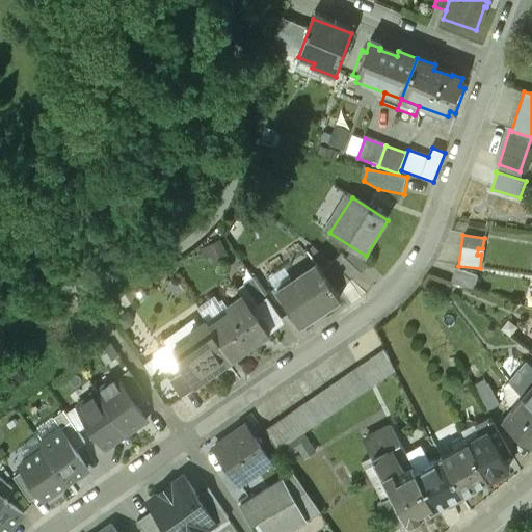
[(353,251),(346,259),(341,255),(333,264),(351,281),(361,271),(363,273),(370,266),(353,251)]
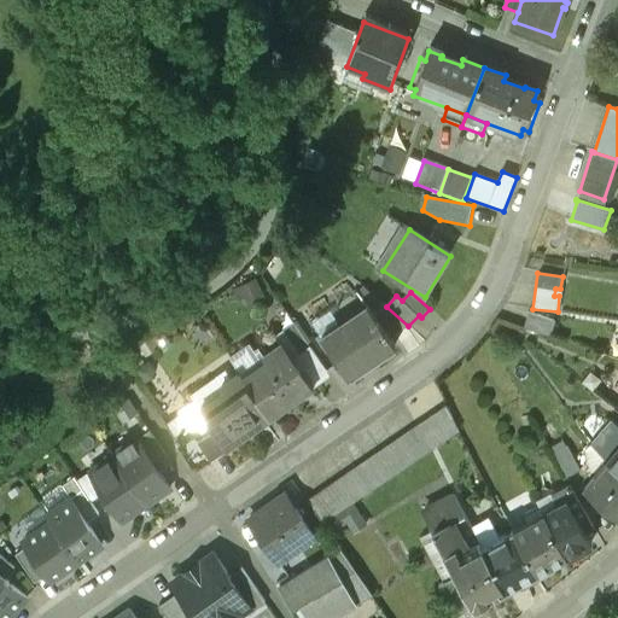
[(386,307),(383,304),(373,310),(391,338),(409,327),(408,326),(386,307)]
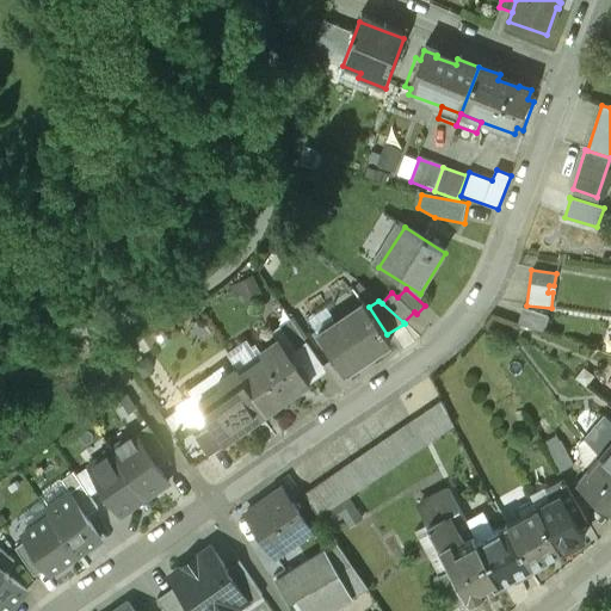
[(322,339),(345,372),(392,341),(387,334),(369,307),(322,339)]
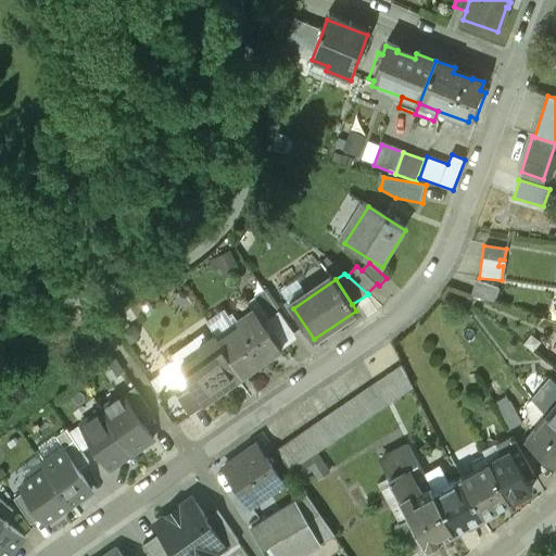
[(279,312),(264,290),(254,298),(269,319),(279,312)]
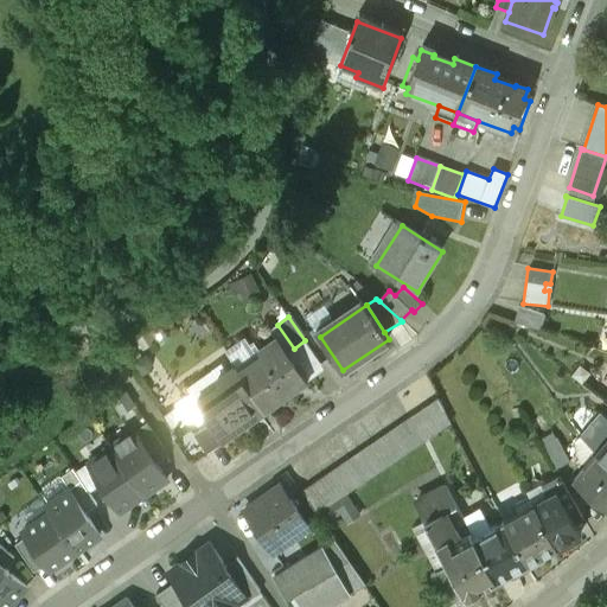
[(307,378),(276,336),(257,350),(261,353),(238,370),(242,376),(247,382),(266,409),(307,378)]
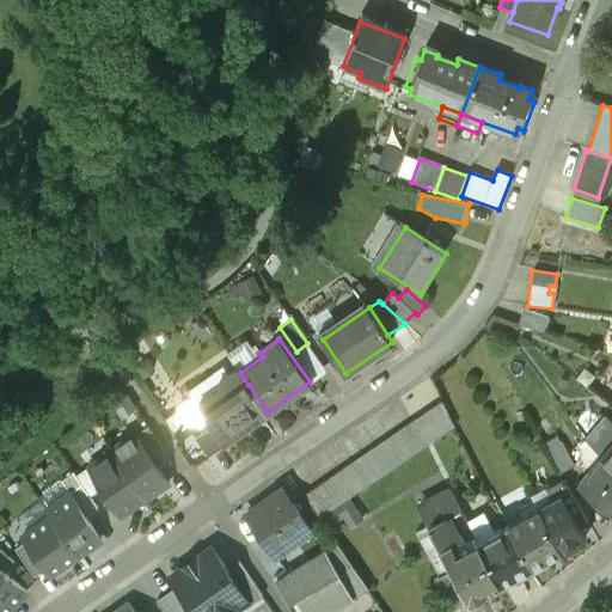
[(237,369),(218,383),(220,387),(197,404),(197,405),(184,415),(181,409),(165,421),(178,441),(189,433),(206,457),(268,412),(249,385),(244,379),(240,373),(237,369)]
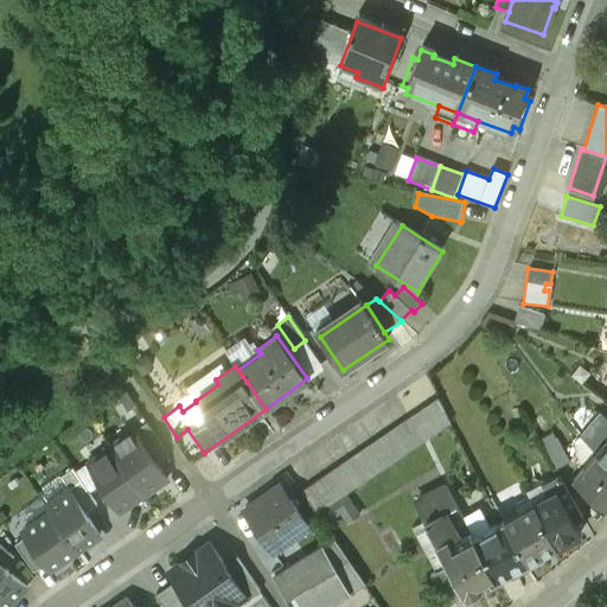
[(451,422),(438,397),(409,417),(422,441),(451,422)]
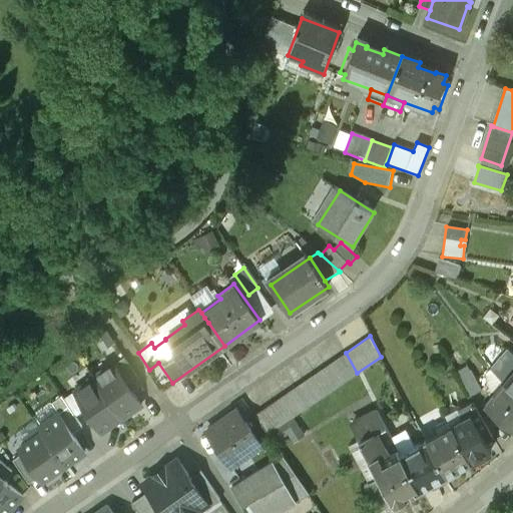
[(512,350),(509,346),(491,367),(492,368),(499,378),(512,389),(512,350)]
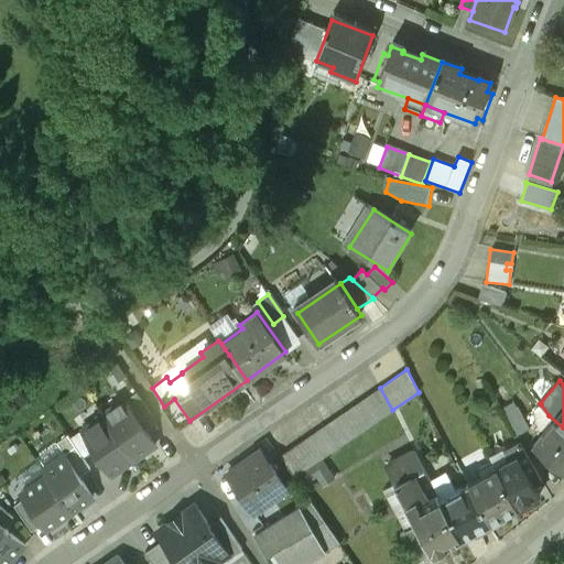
[(380,388),(281,456),(295,477),(392,410),(380,388)]
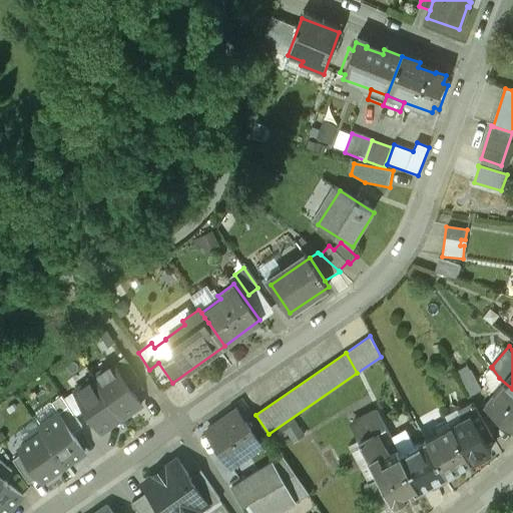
[(113,366),(93,380),(121,419),(141,406),(113,366)]
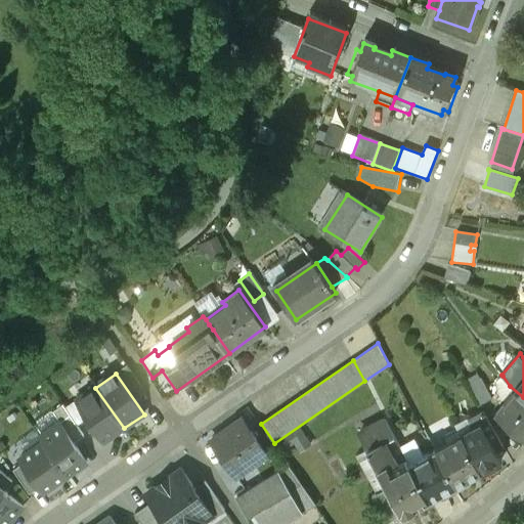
[(523,437),(523,397),(510,386),(503,376),(498,380),(500,397),(507,402),(495,415),(523,438),(523,437)]
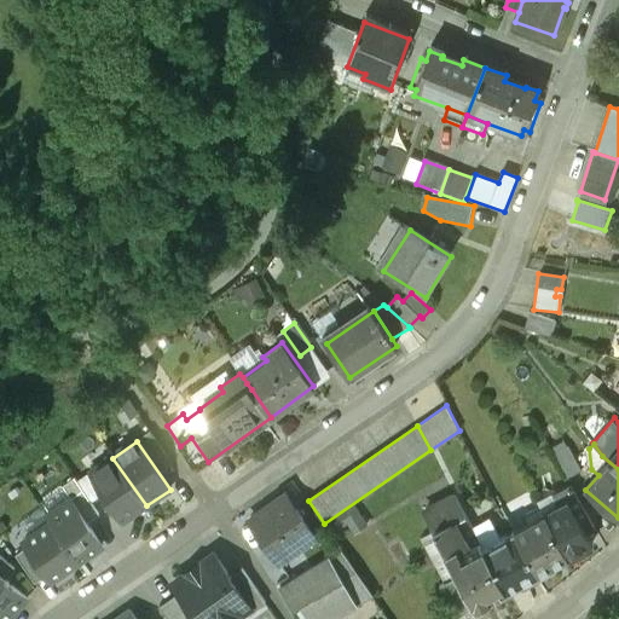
[(579,469),(566,445),(553,452),(566,476),(579,469)]
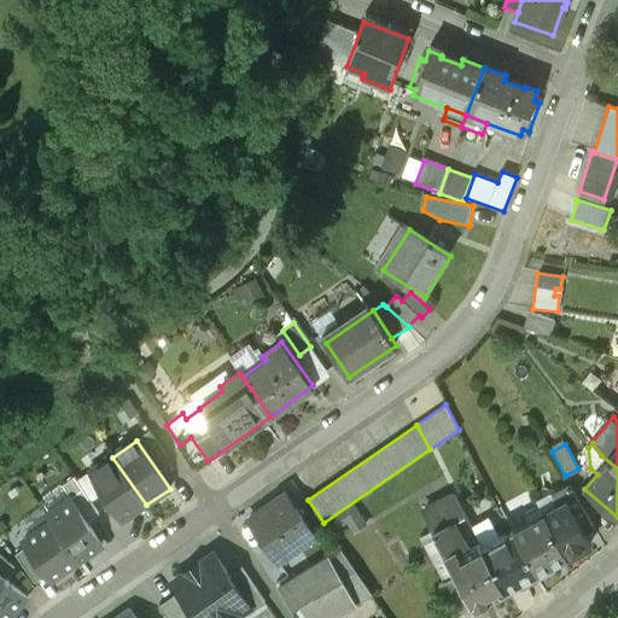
[(112,458),(89,473),(122,522),(146,505),(112,458)]
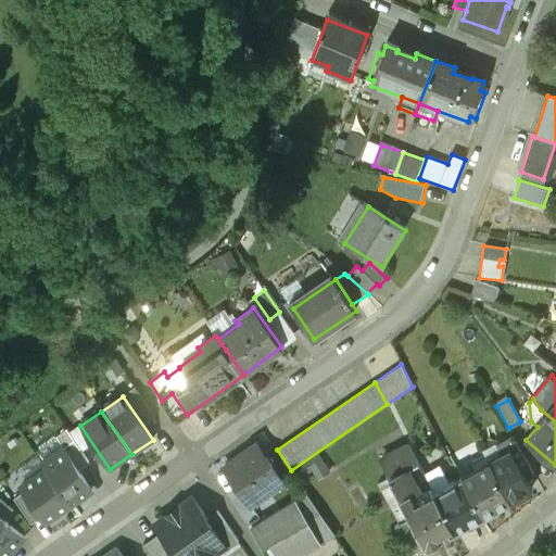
[(89,463),(81,452),(67,430),(57,438),(58,440),(63,449),(78,469),(89,463)]
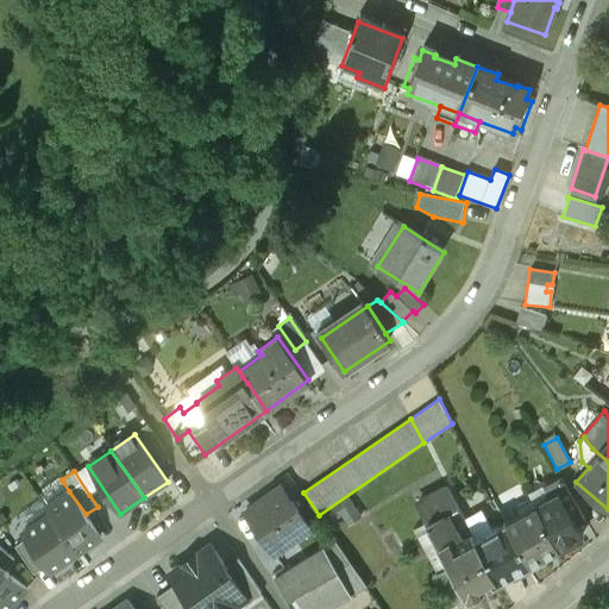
[(586,521),(562,477),(544,487),(550,497),(535,504),(559,547),(581,534),(577,527),(586,521)]
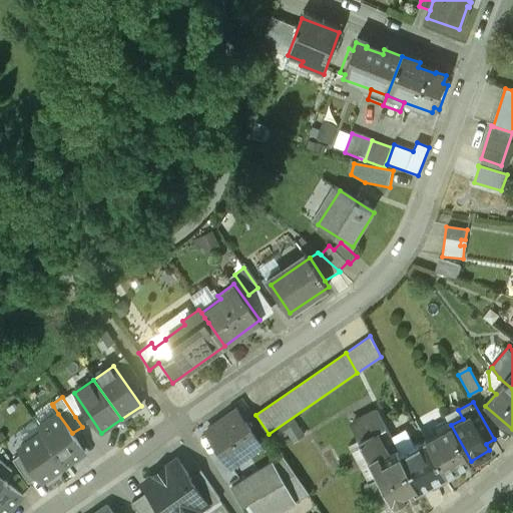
[(245,422),(244,423),(234,410),(207,429),(220,448),(219,452),(229,466),(260,445),(249,430),(250,429),(245,422)]
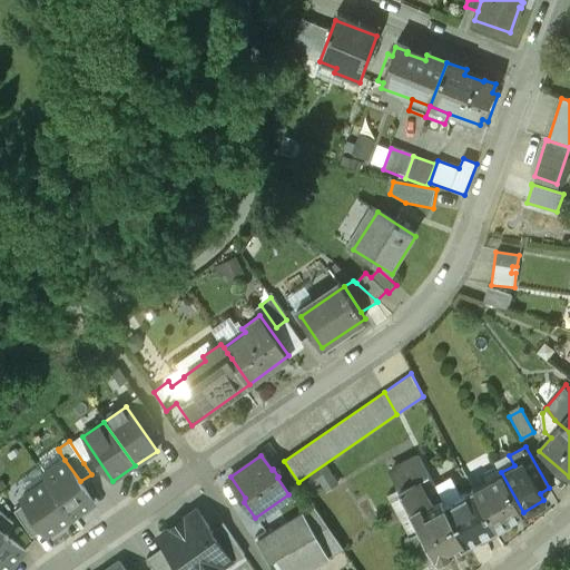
[(419,455),(390,473),(410,510),(412,516),(424,508),(422,502),(426,500),(416,481),(429,474),(419,455)]
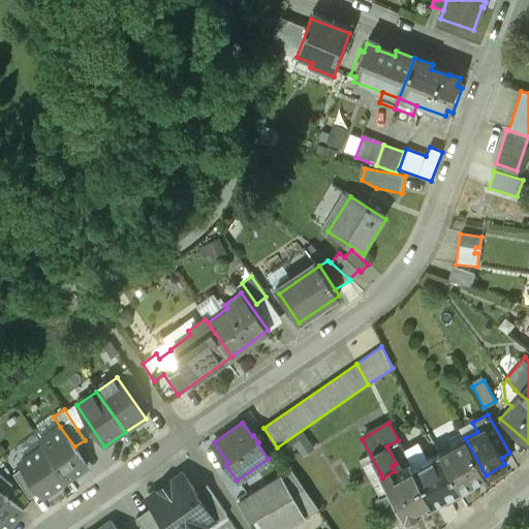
[(74,446),(60,427),(39,441),(43,445),(67,479),(87,466),(74,446)]
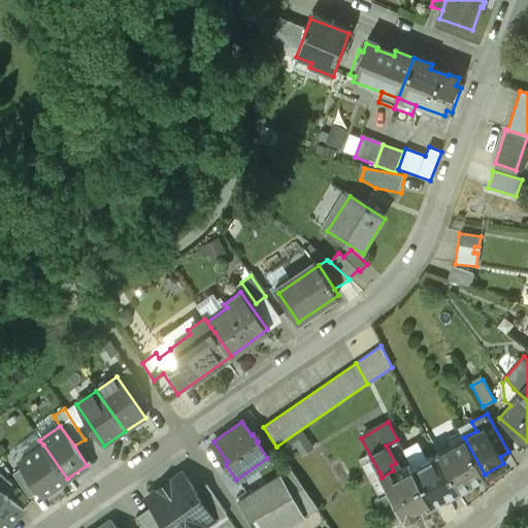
[(464,437),(438,452),(459,491),(473,483),(472,481),(485,474),(464,437)]
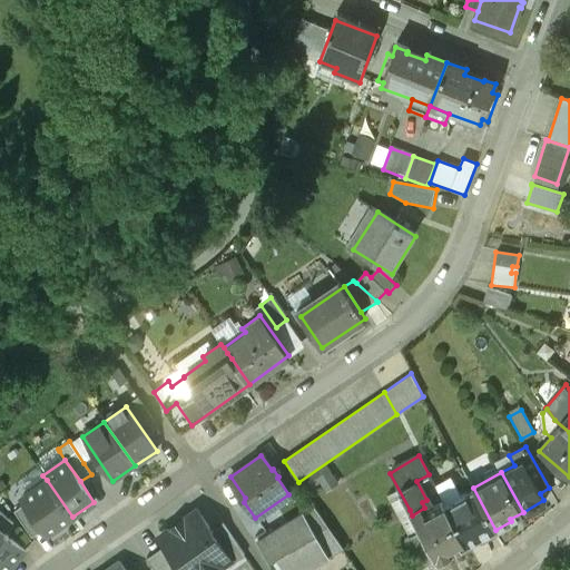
[(72,517),(47,480),(21,498),(47,534),(72,517)]
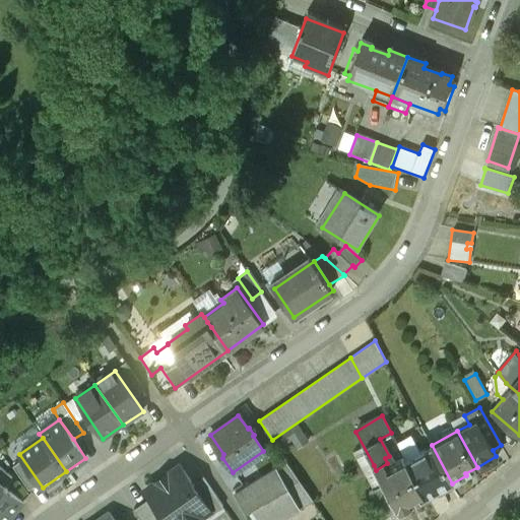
[(452,483),(432,445),(405,459),(426,495),(438,489),(439,491),(452,483)]
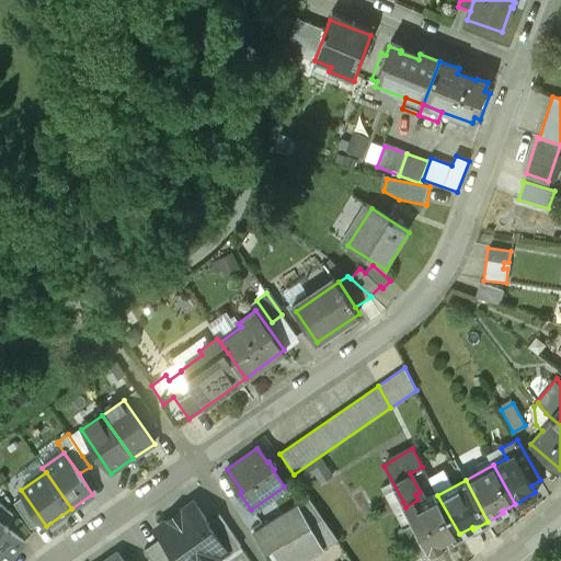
[(418,500),(405,507),(403,502),(399,504),(401,510),(395,513),(403,528),(398,530),(413,559),(459,534),(437,495),(435,491),(418,500)]
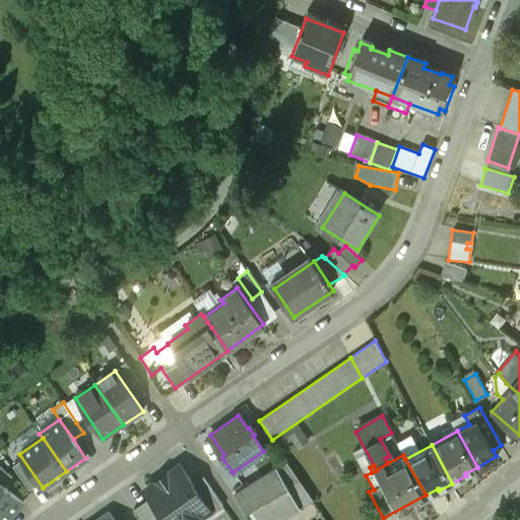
[(23,459),(13,466),(29,490),(39,482),(23,459)]
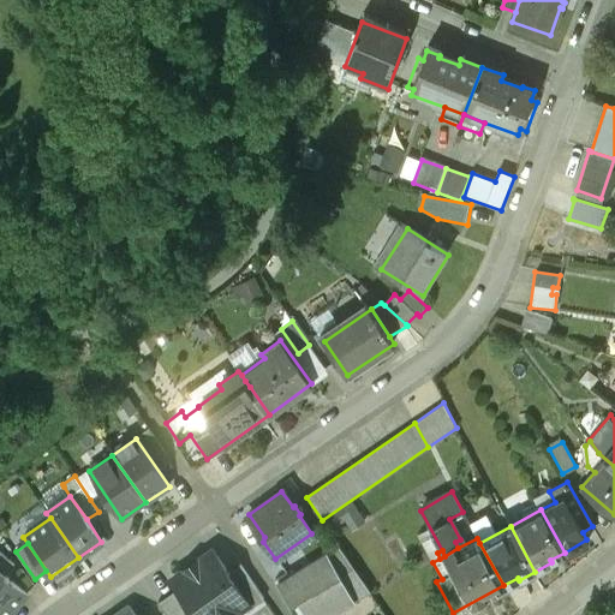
[(339,547),(290,577),(303,596),(354,567),(339,547)]
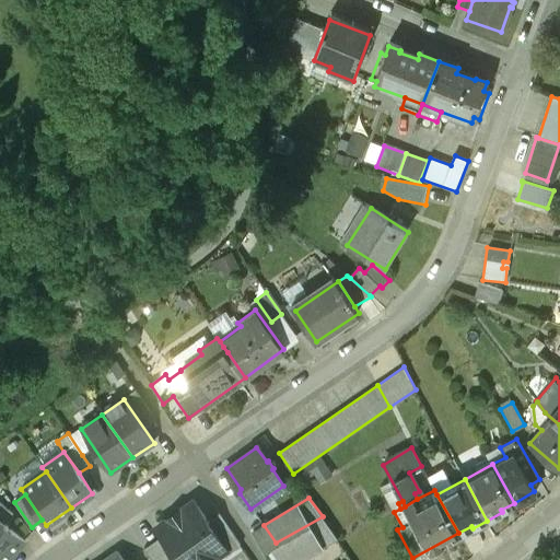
[(208,522),(194,500),(178,511),(181,514),(172,521),(168,521),(158,528),(162,536),(166,543),(178,559),(210,559),(212,555),(220,549),(224,545),(208,522)]
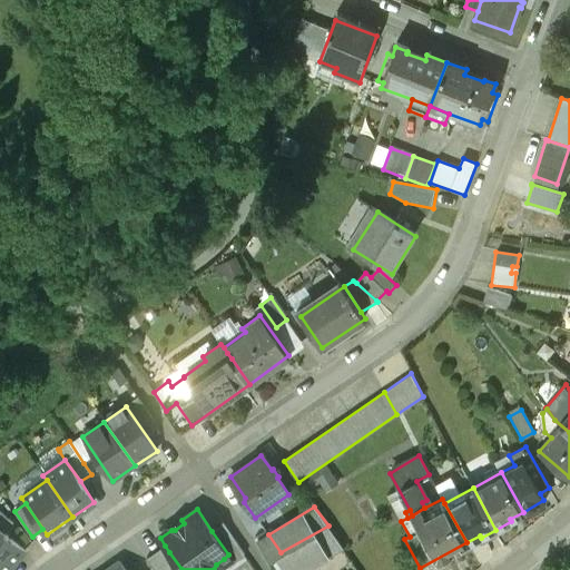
[(13,522),(0,510),(0,528),(6,532),(13,522)]
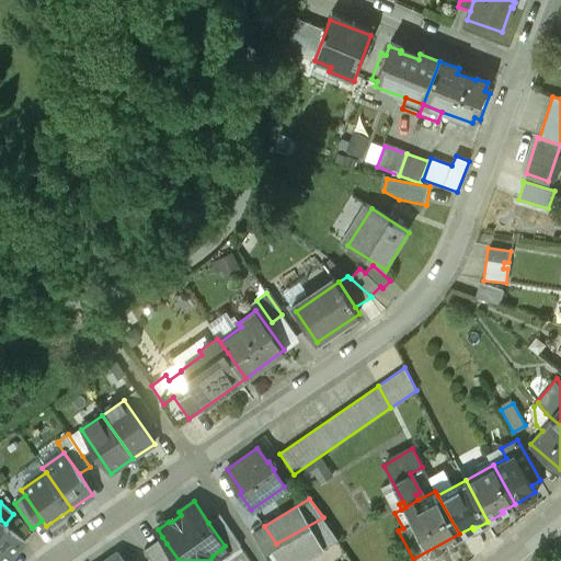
[(241,546),(219,515),(208,523),(225,546),(220,550),(225,557),(241,546)]
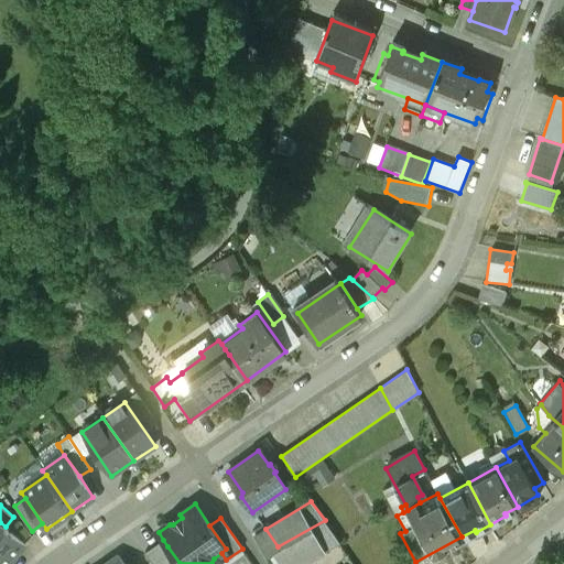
[(278,546),(273,550),(273,551),(281,563),(299,563),(339,541),(325,520),(278,546)]
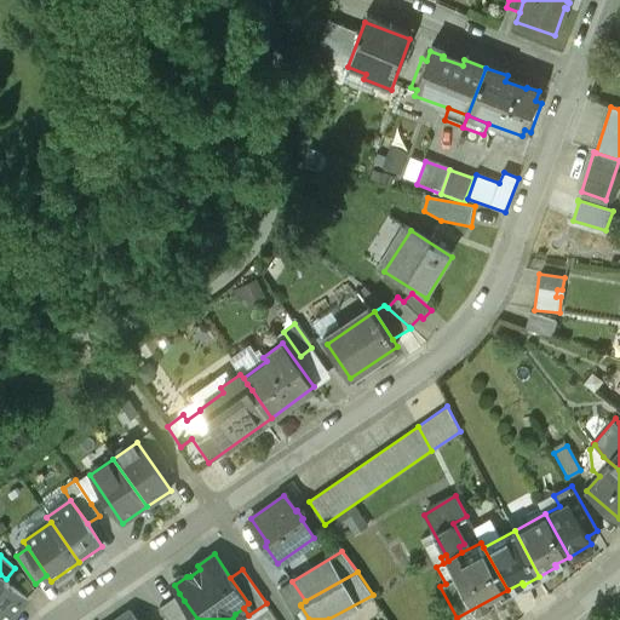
[(0,575),(0,619),(9,619),(28,598),(0,575)]
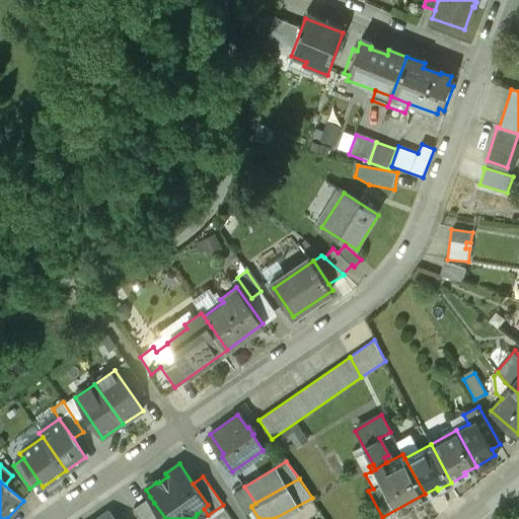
[(244,487),(242,484),(232,490),(245,510),(251,507),(251,506),(255,503),(244,487)]
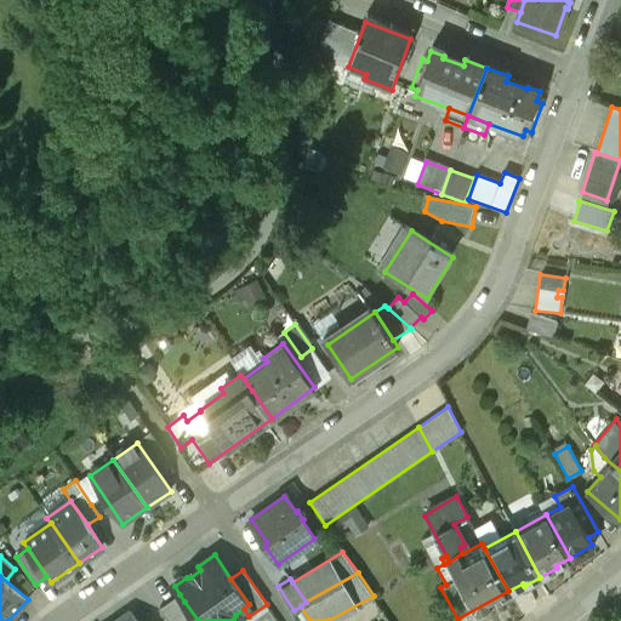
[(180,594),(160,608),(167,619),(169,620),(195,620),(198,620),(184,602),(180,594)]
